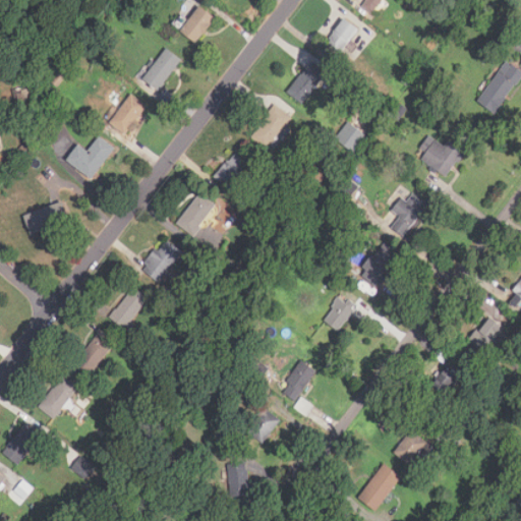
[(356,0),(371,12),(381,0),(356,0)]
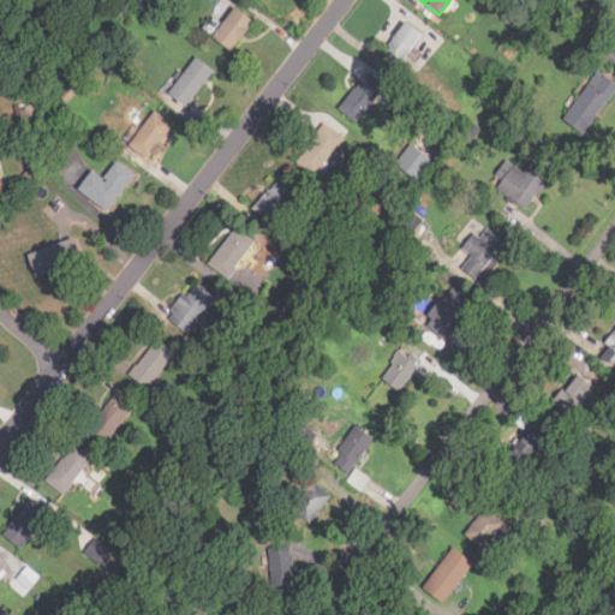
[(231,51),(255,22),(237,7),(213,36),(231,51)]
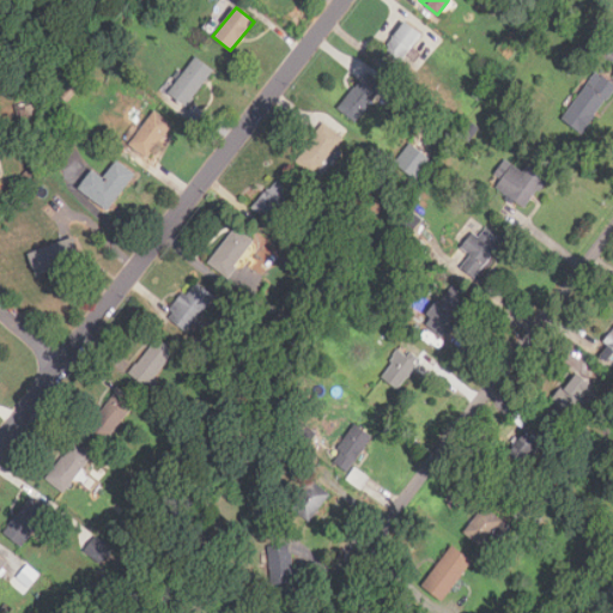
[(408,64),(416,52),(412,49),(423,34),(404,22),(386,49),(408,64)]
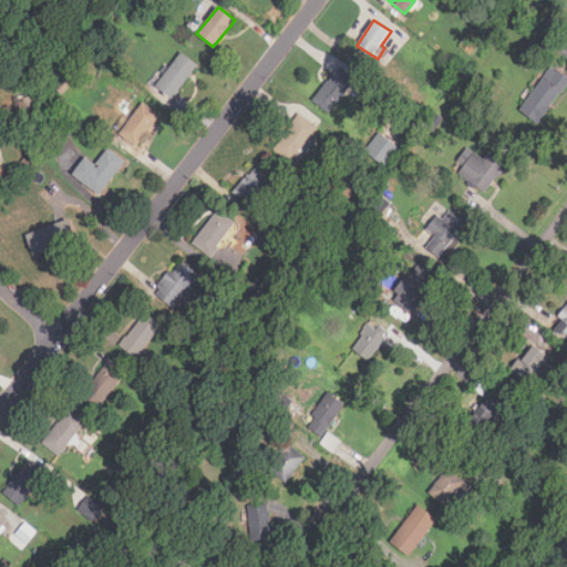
[(197,65),(182,52),(155,85),(171,99),(197,65)]
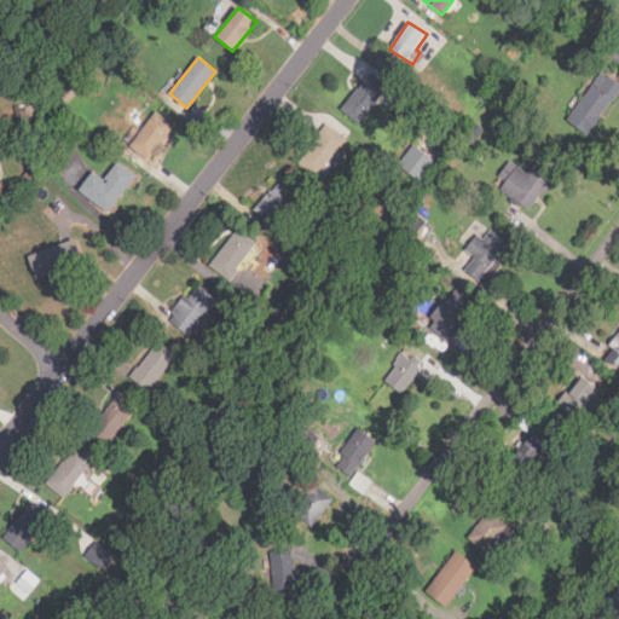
[(591,134),(618,85),(618,82),(599,71),(570,122),(591,134)]
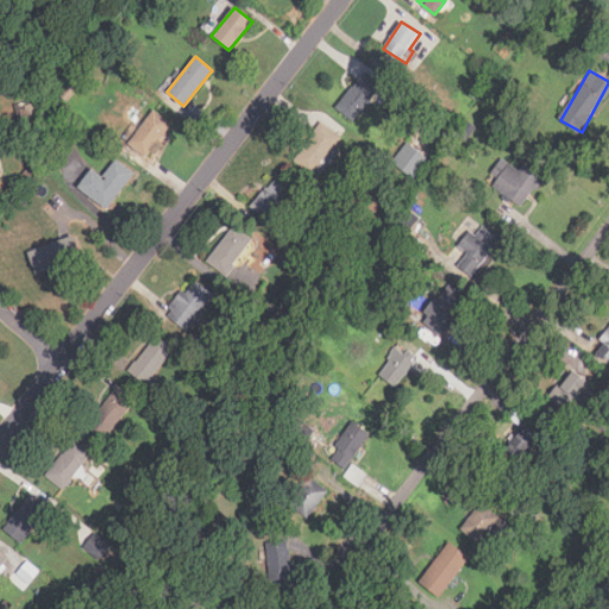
[(334,106),(351,120),(382,87),(365,71),(334,106)]
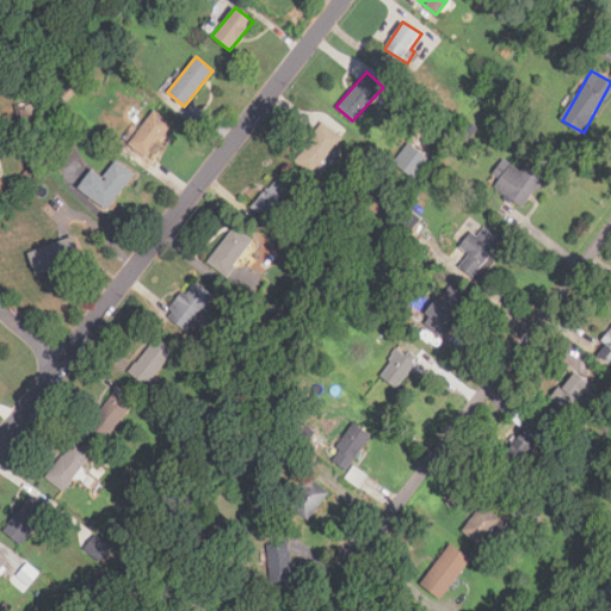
[(133,135),(152,150),(173,125),(154,110),(133,135)]
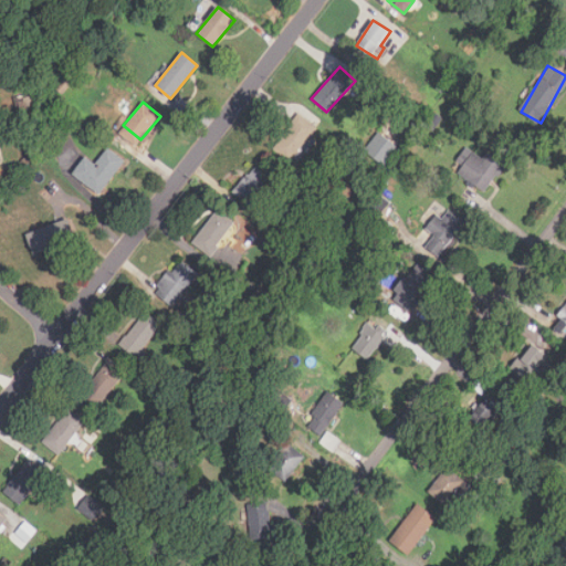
[(271,146),(289,161),(317,129),(301,114),(271,146)]
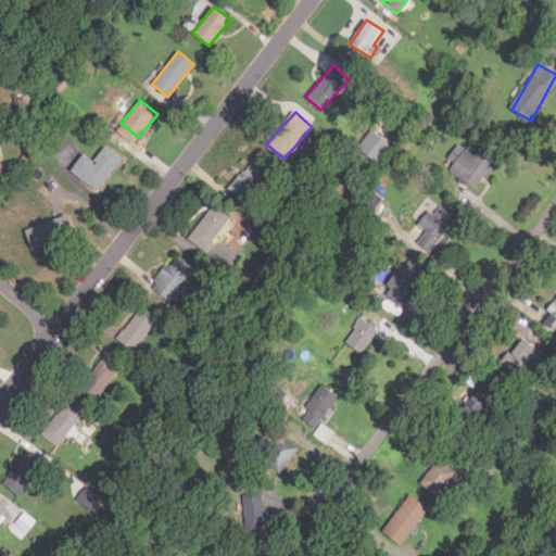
[(392,144),(371,129),(357,148),(378,163),(392,144)]
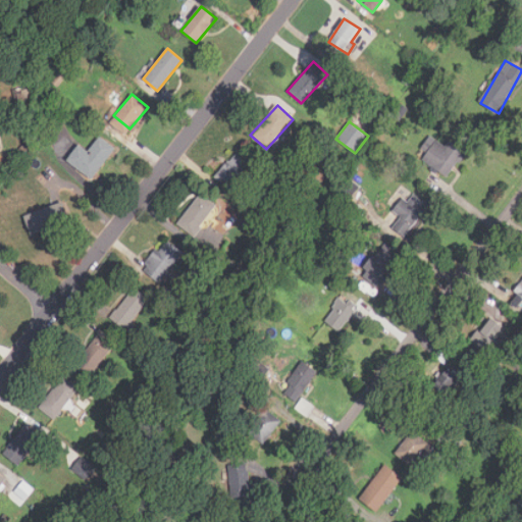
[(434,135),(418,154),(447,175),(462,156),(434,135)]
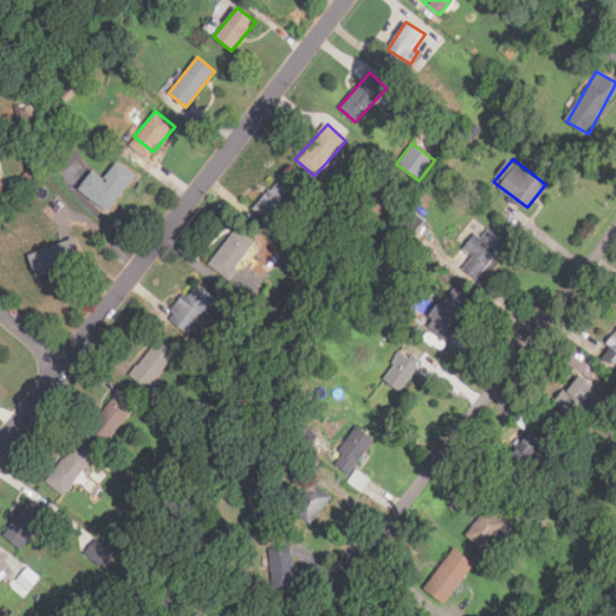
[(108,211),(135,175),(117,161),(104,179),(93,171),(80,189),(108,211)]
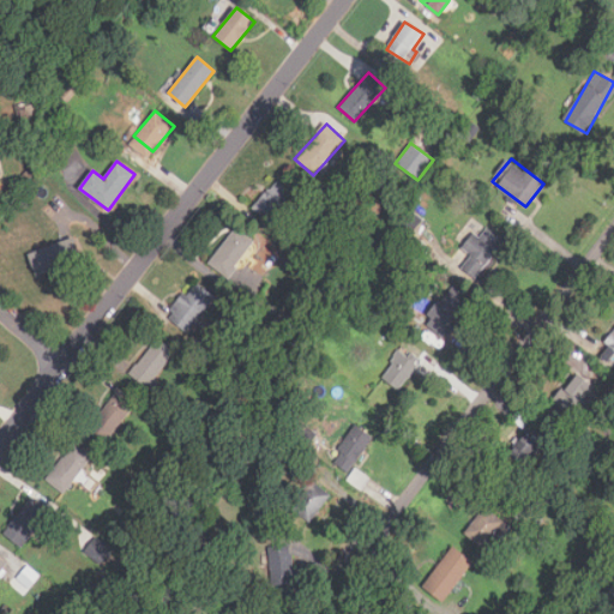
[(271,223),(296,196),(278,179),(253,206),(271,223)]
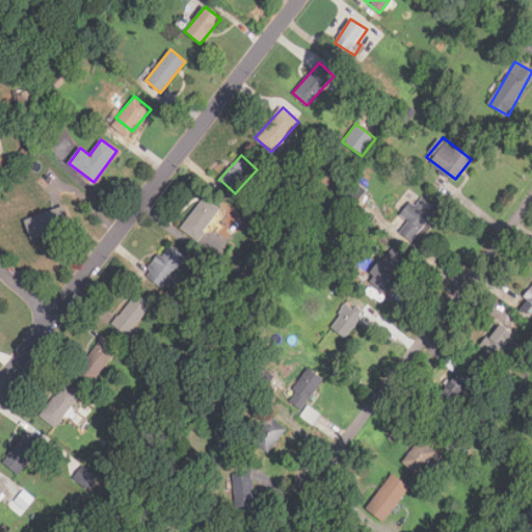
[(181,227),(198,241),(222,210),(205,196),(181,227)]
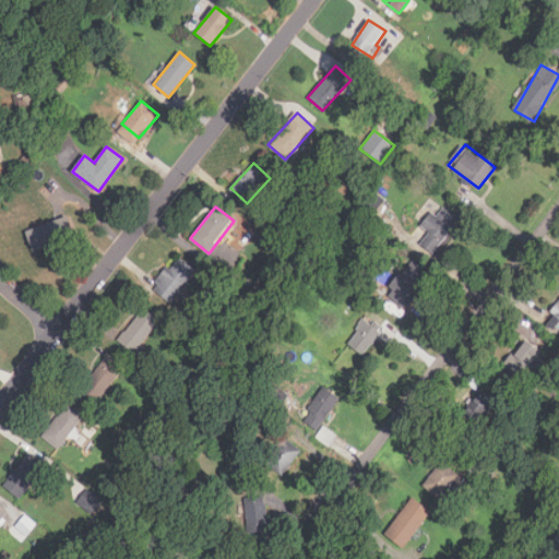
[(437,216),(430,212),(420,226),(428,232),(420,245),(435,253),(459,217),(442,207),(437,216)]
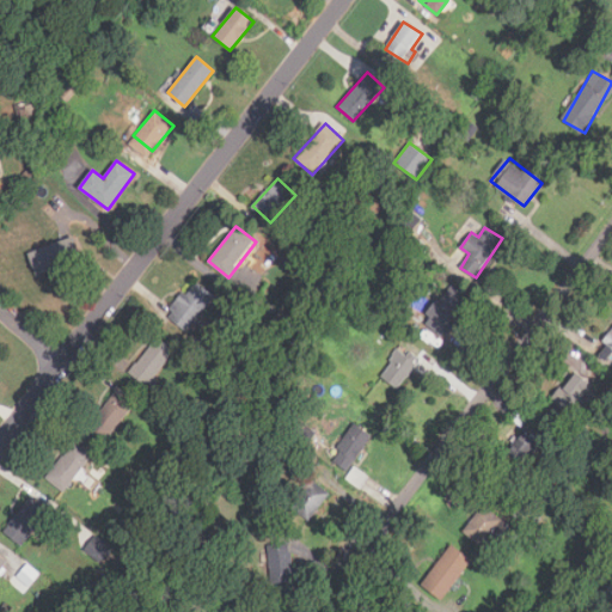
[(30,254),(40,276),(73,262),(62,239),(30,254)]
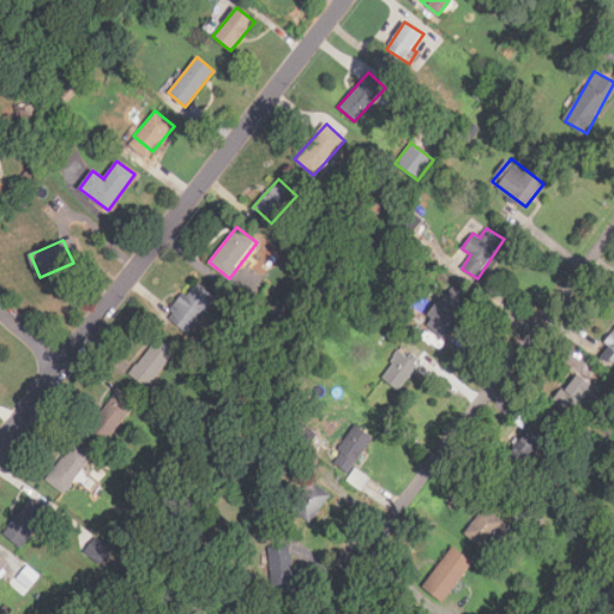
[(167,317),(190,331),(215,296),(193,281),(167,317)]
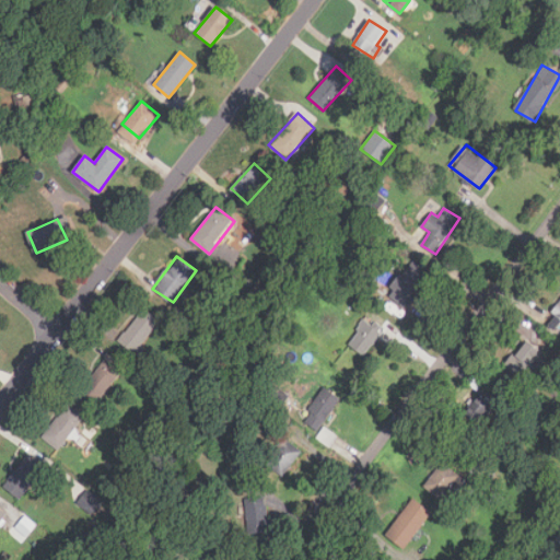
[(429,273),(412,260),(386,294),(404,307),(429,273)]
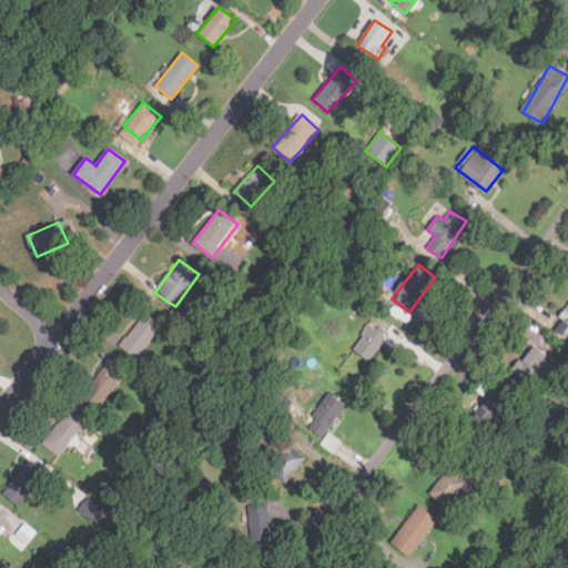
[(567,341),(567,304),(558,317),(564,322),(556,331),(567,341)]
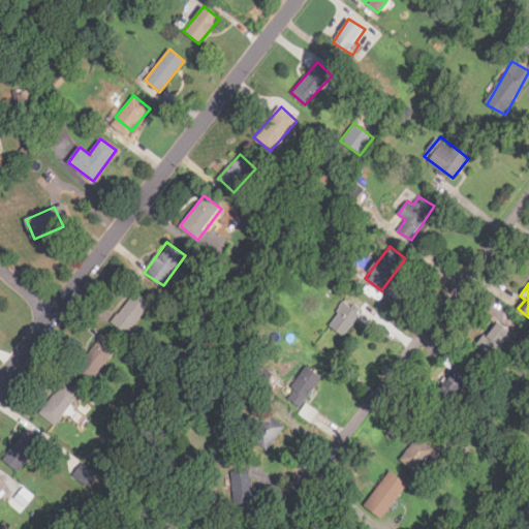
[(151,303),(135,290),(112,320),(127,333),(151,303)]
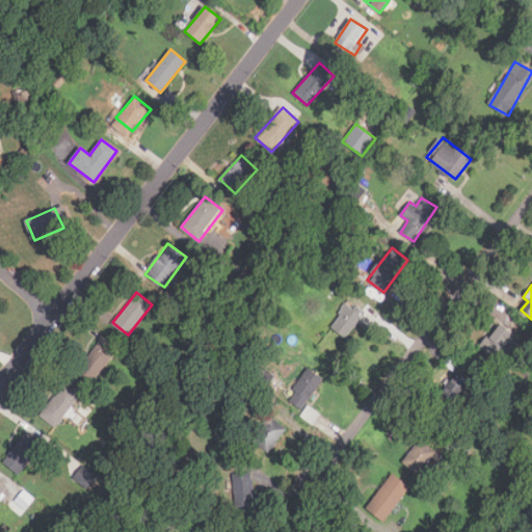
[(364,314),(347,302),(329,326),(346,338),(364,314)]
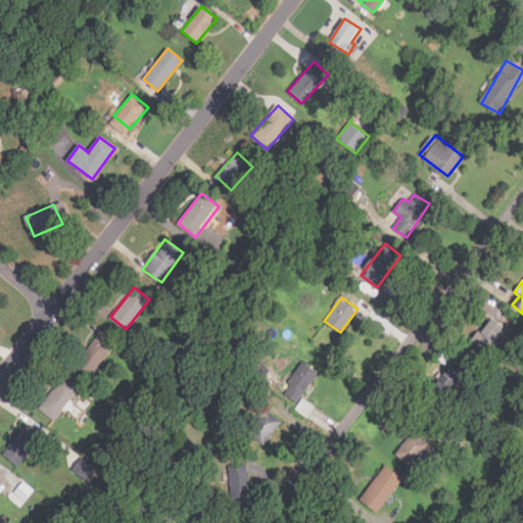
[(505,345),(497,338),(505,330),(492,318),(472,338),(492,359),(505,345)]
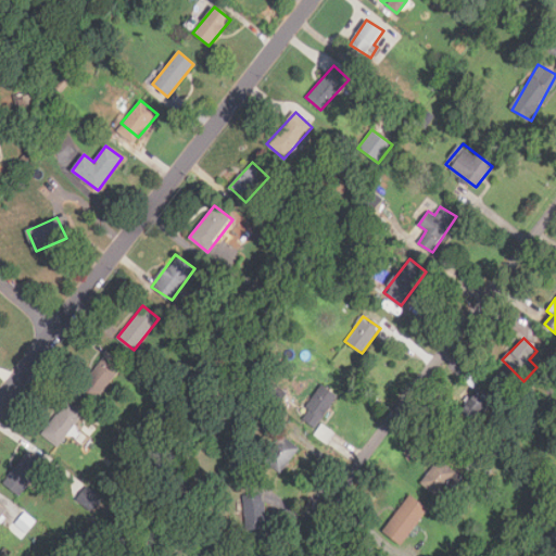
[(118,370),(104,358),(80,386),(96,399),(118,370)]
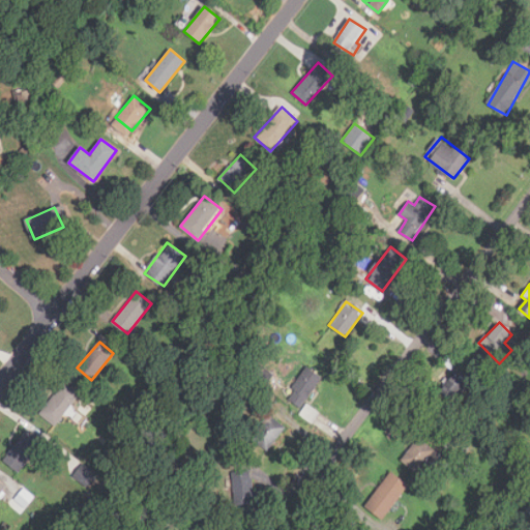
[(286,402),(302,410),(321,375),(304,366),(286,402)]
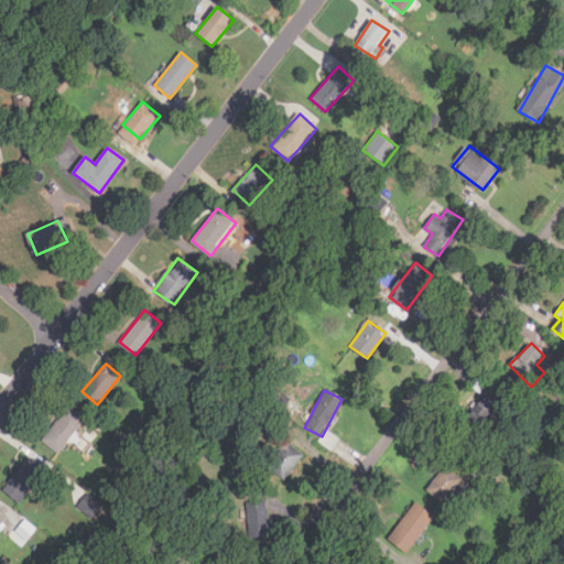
[(495,402),(477,396),(468,416),(486,424),(495,402)]
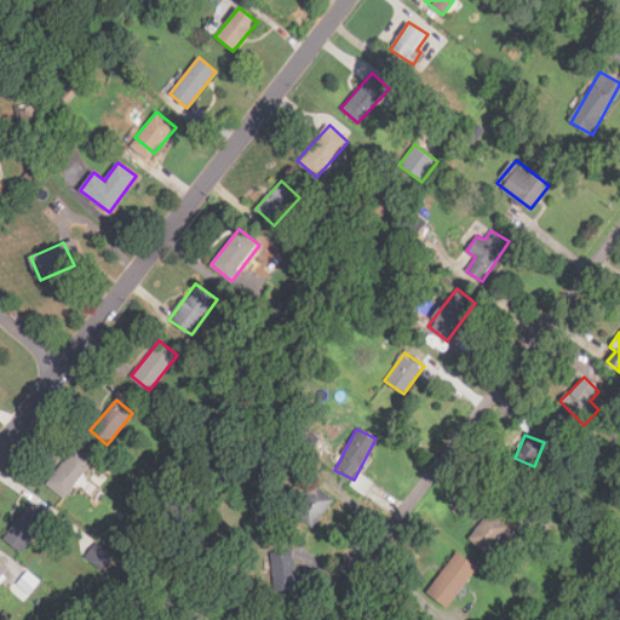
[(63,498),(93,461),(75,447),(46,484),(63,498)]
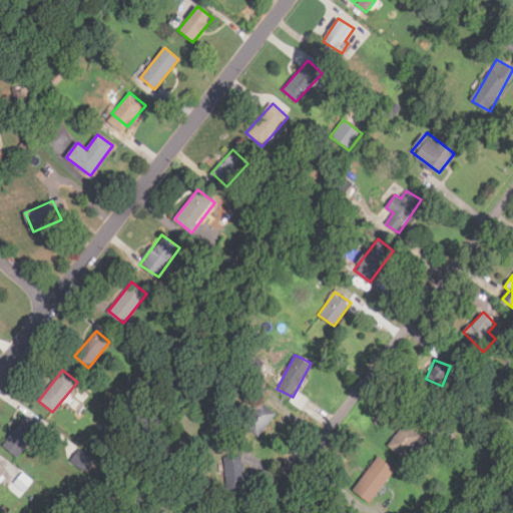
[(259,437),(277,414),(261,400),(241,423),(259,437)]
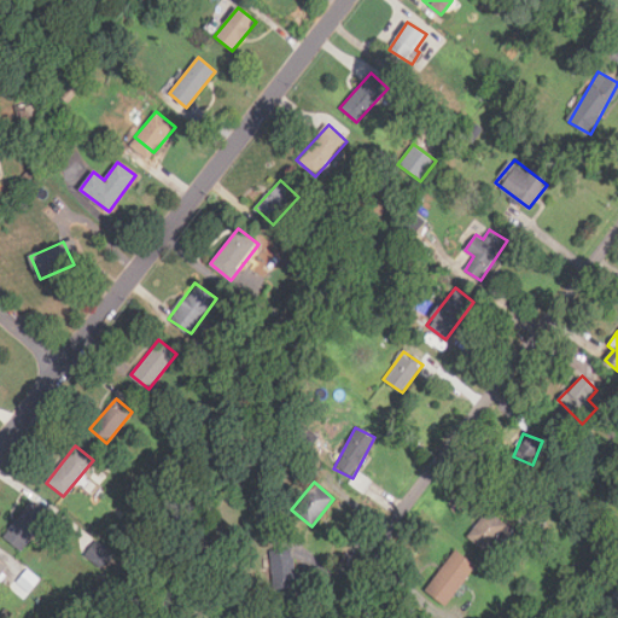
[(23,551),(50,513),(30,500),(4,537),(23,551)]
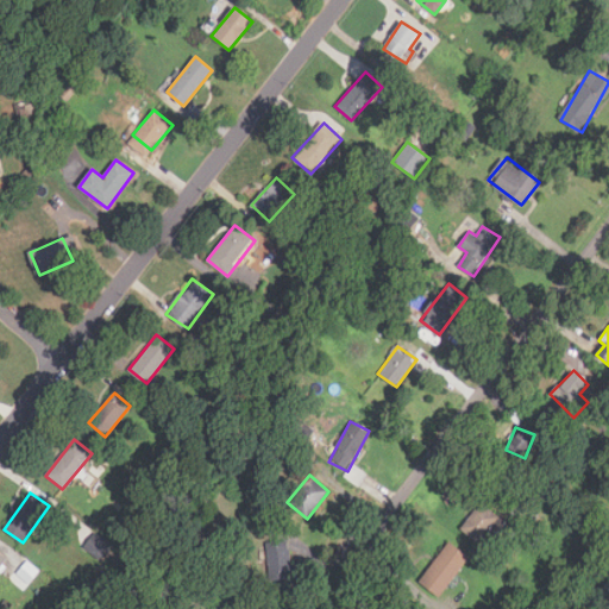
[(491,528),(497,533),(506,522),(481,502),(460,528),(479,544),(491,528)]
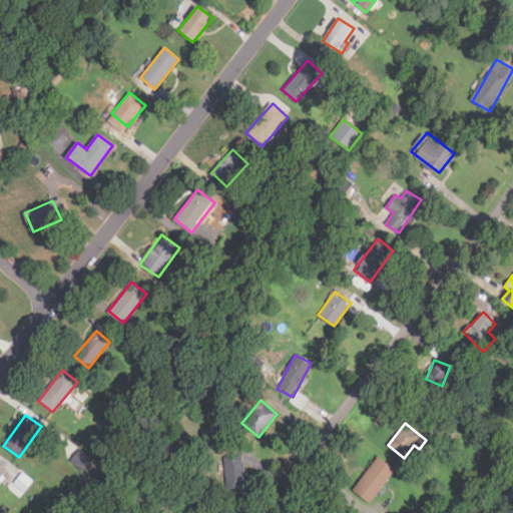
[(70,463),(85,471),(93,457),(79,449),(70,463)]
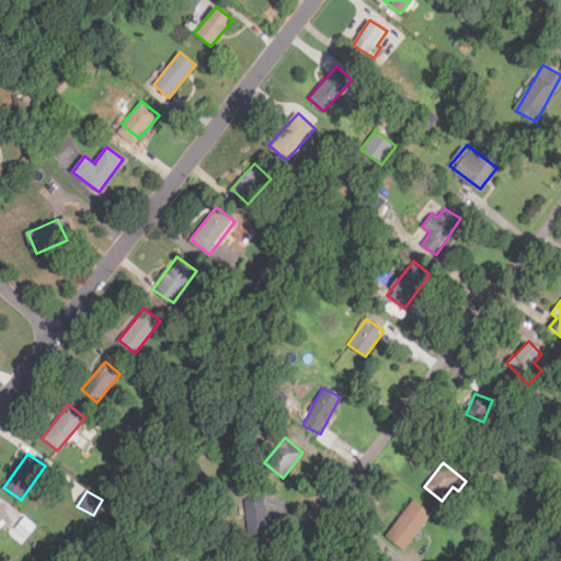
[(268,534),(267,496),(244,497),(245,535),(268,534)]
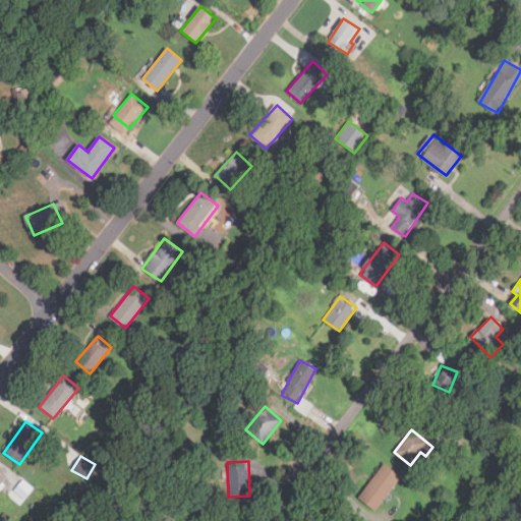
[(402,476),(385,463),(357,499),(375,512),(402,476)]
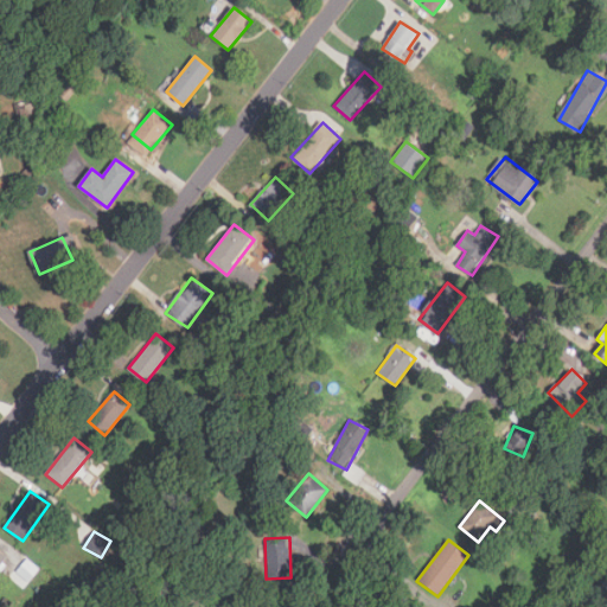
[(39,566),(23,556),(10,579),(26,588),(39,566)]
